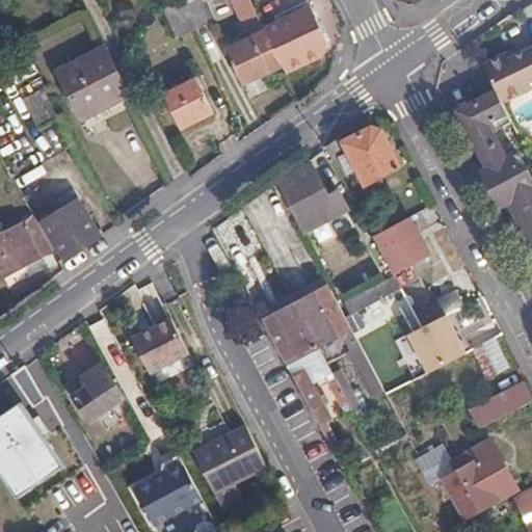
[(184,3),(182,0),(177,0),(161,8),(175,37),(195,28),(184,3)]
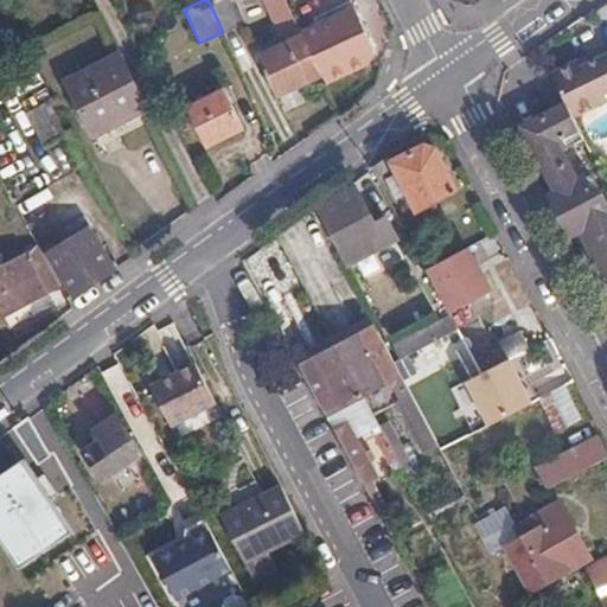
[(217,0),(210,4),(223,32),(238,25),(228,0),(217,0)]
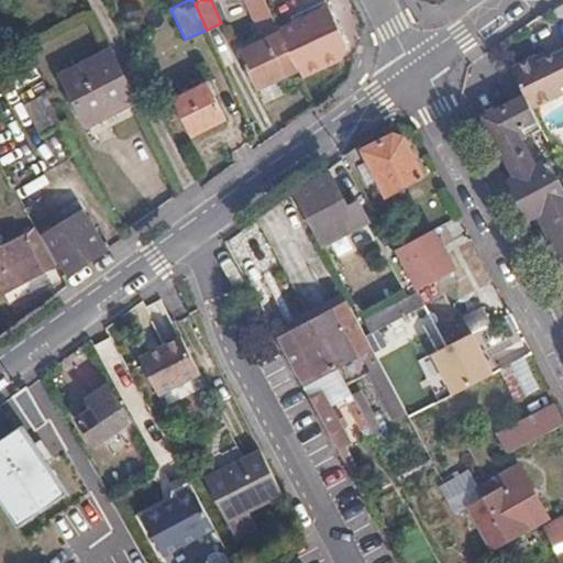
[(276,23),(264,0),(245,0),(260,31),(276,23)]
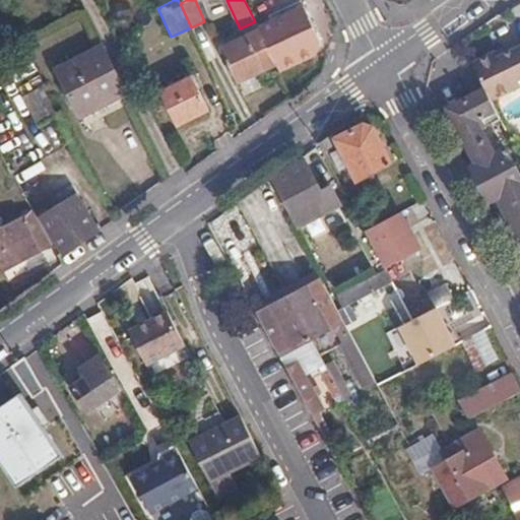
[(302,4),(257,26),(258,29),(267,49),(273,61),(277,71),(316,52),(318,39),(302,4)]
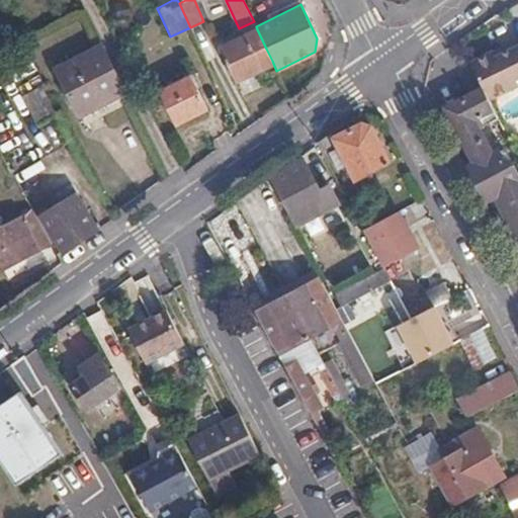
[(266,49),(257,29),(219,48),(234,79),(272,61),(266,49)]
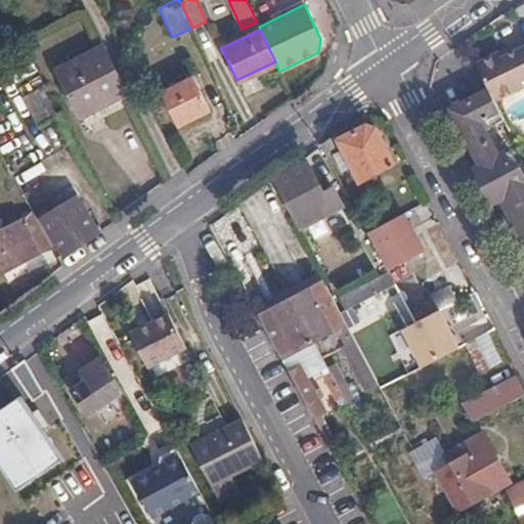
[(518,38),(495,50),(499,56),(522,45),(518,38)]
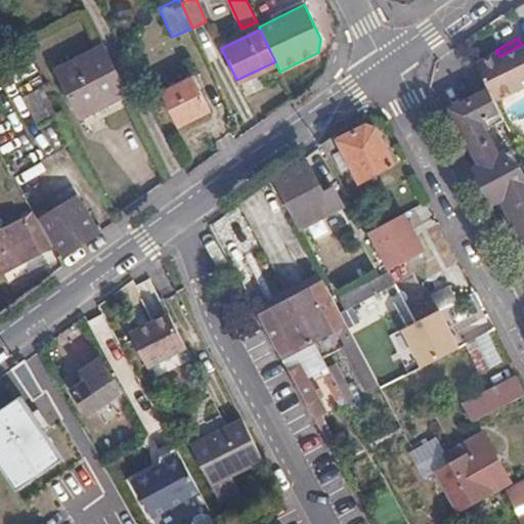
[(474,60),(487,87),(503,119),(508,129),(523,119),(523,43),(522,45),(499,56),(495,50),(474,60)]
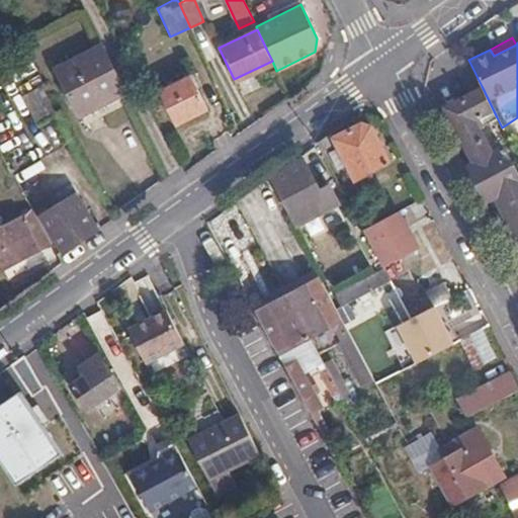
[(80,113),(125,90),(102,44),(56,67),(80,113)]
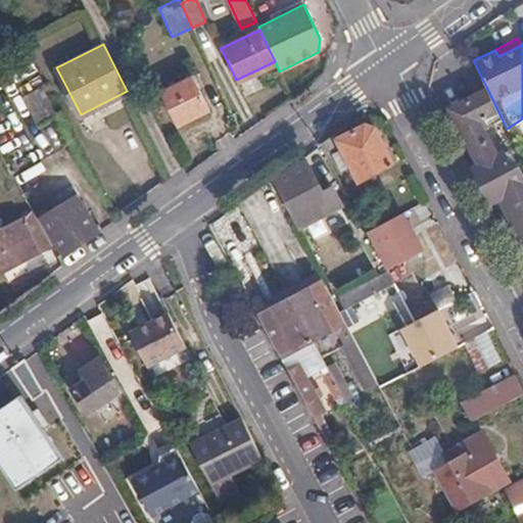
[(207,108),(189,77),(160,92),(178,124),(207,108)]
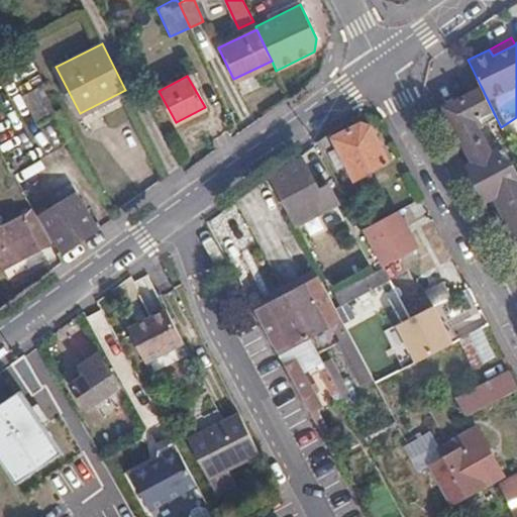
[(56,113),(41,84),(23,93),(37,122),(56,113)]
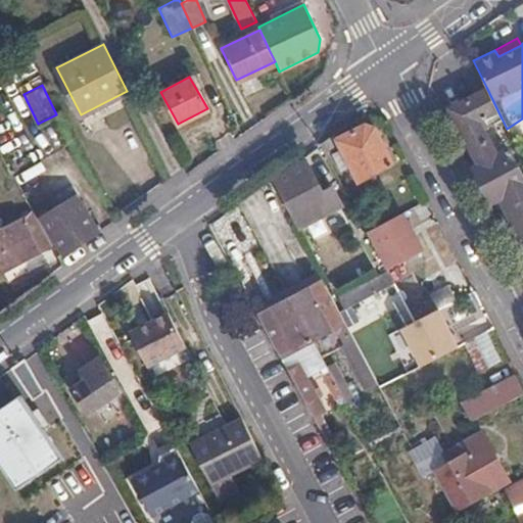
[(497,198),(522,247),(522,161),(514,144),(494,154),(482,128),(502,119),(486,87),(449,106),(480,163),(475,167),(491,200),(497,198)]
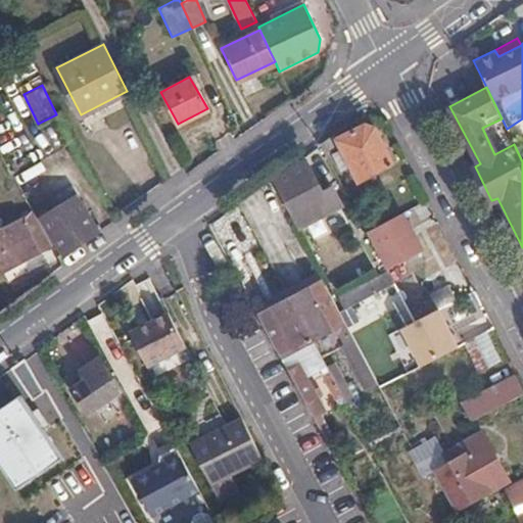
[(378,129),(372,124),(340,141),(362,182),(396,164),(378,129)]
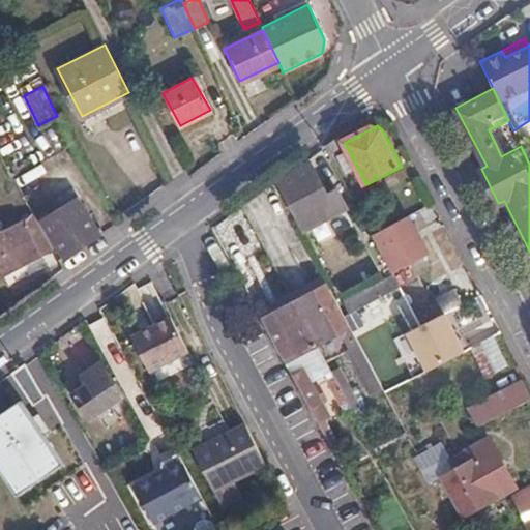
[(301,170),(281,182),(291,200),(294,198),(311,226),(351,202),(340,185),(326,193),(316,177),(308,181),(301,170)]
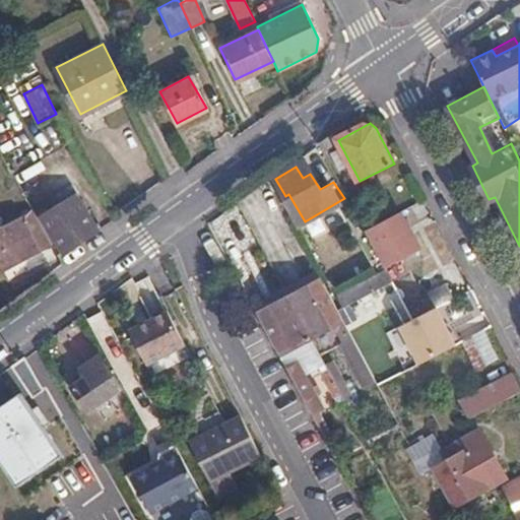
[(61,251),(95,229),(74,193),(40,215),(61,251)]
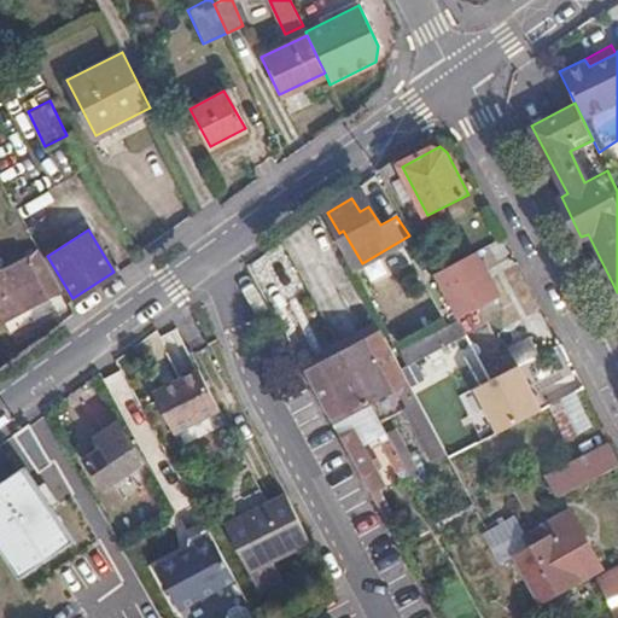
[(489,245),(438,268),(461,315),(511,292),(489,245)]
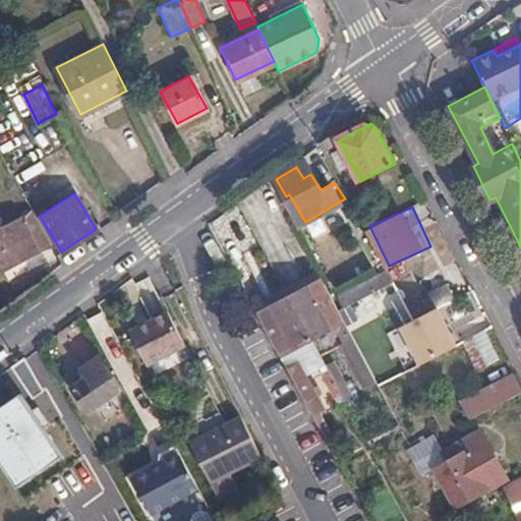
[(0,269),(50,241),(36,214),(21,222),(19,217),(5,225),(13,242),(0,248),(0,269)]
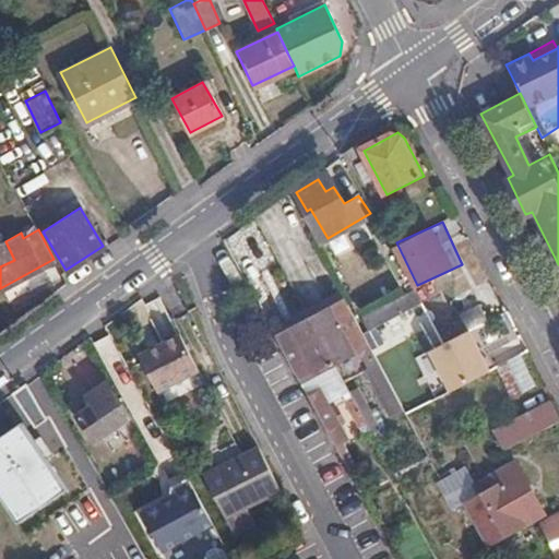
[(369,331),(425,301),(418,289),(364,319),(369,331)]
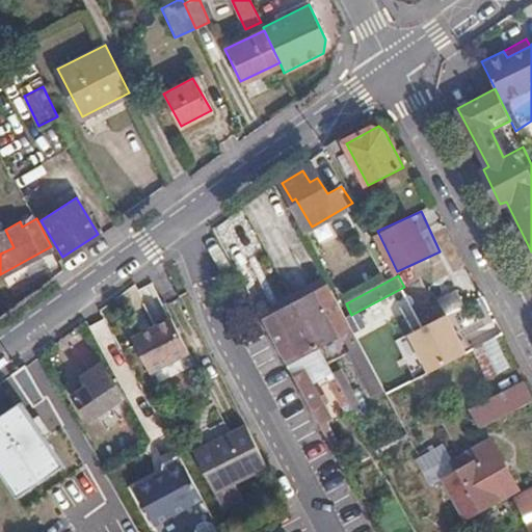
[(311,287),(295,295),(299,303),(315,294),(311,287)]
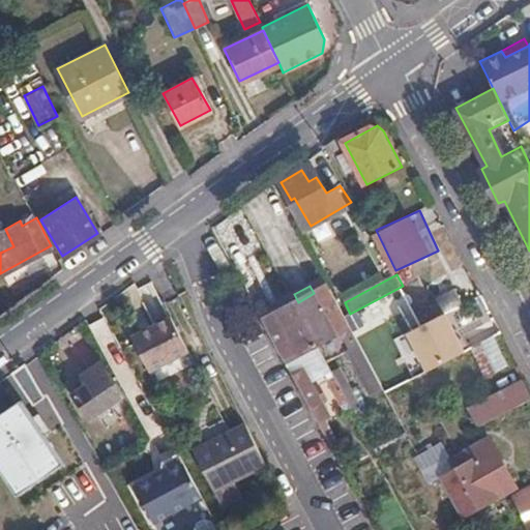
[(298,302),(321,345),(337,335),(372,396),(382,390),(327,286),(314,293),(298,302)]
